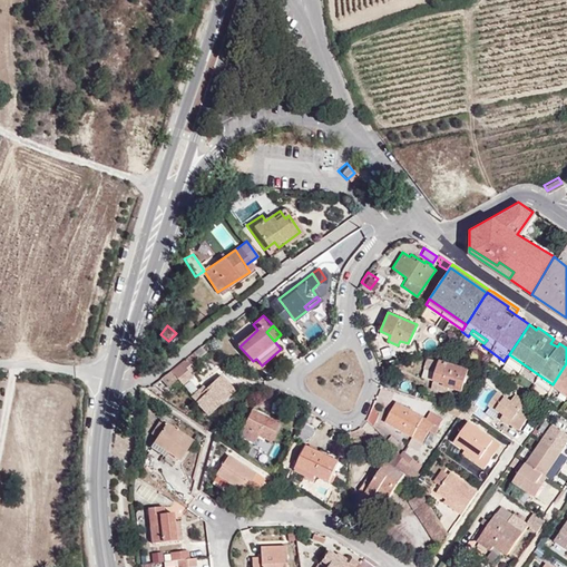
[(546,332),(545,332),(554,339),(550,343),(557,346),(559,343),(566,348),(566,343),(555,334),(551,333),(549,333),(546,332)]
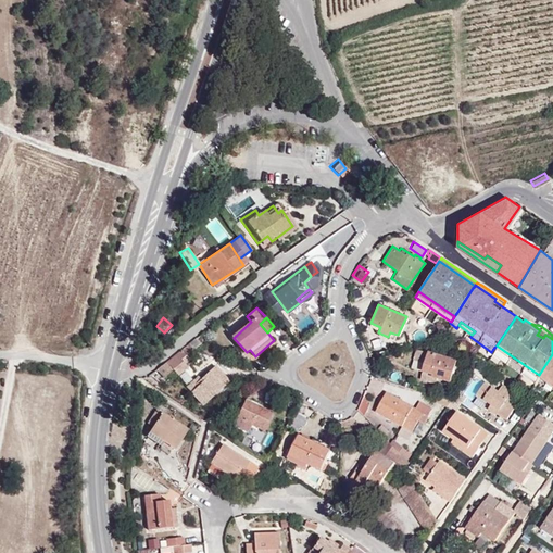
[(158,339),(164,332),(156,326),(151,332),(158,339)]
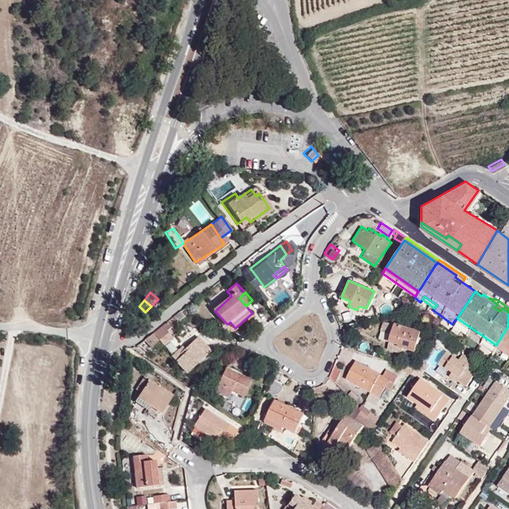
[(168,325),(181,313),(177,309),(163,319),(168,325)]
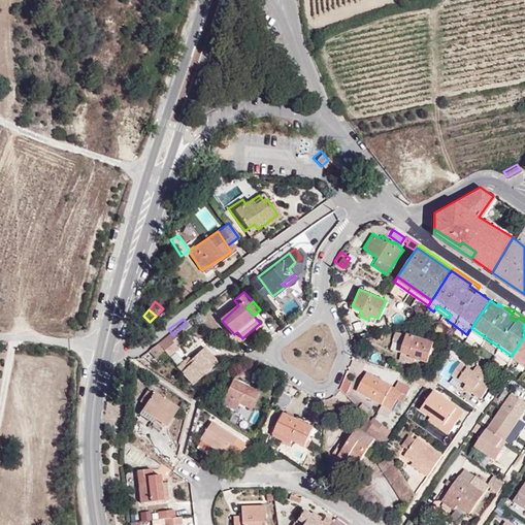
[(468,331),(468,332),(509,360),(512,356),(471,328),(468,331)]
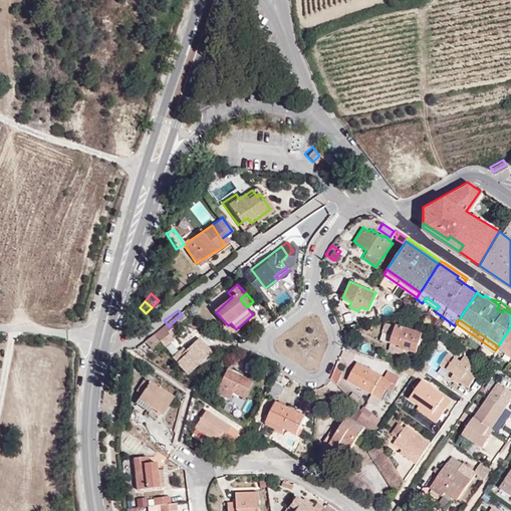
[(171,329),(164,320),(160,323),(167,332),(171,329)]
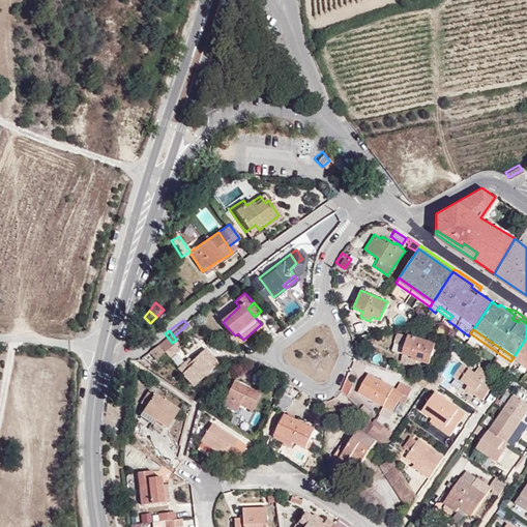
[(406,335),(397,332),(393,343),(403,345),(406,335)]
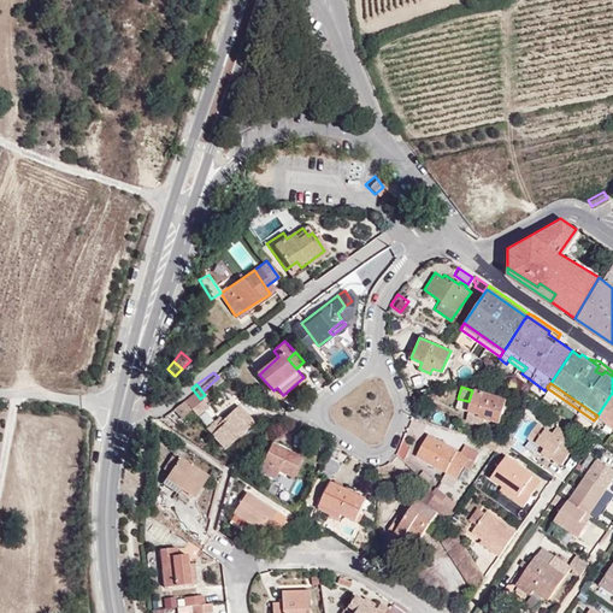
[(192,412),(204,402),(192,388),(171,405),(180,414),(188,407),(192,412)]
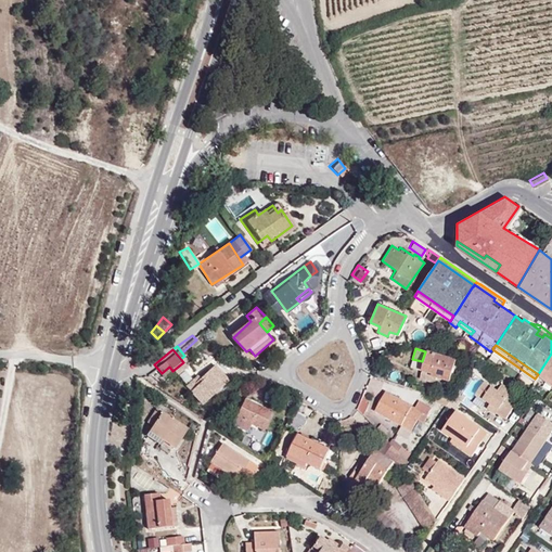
[(454,360),(425,351),(418,377),(433,382),(435,377),(448,381),(454,360)]
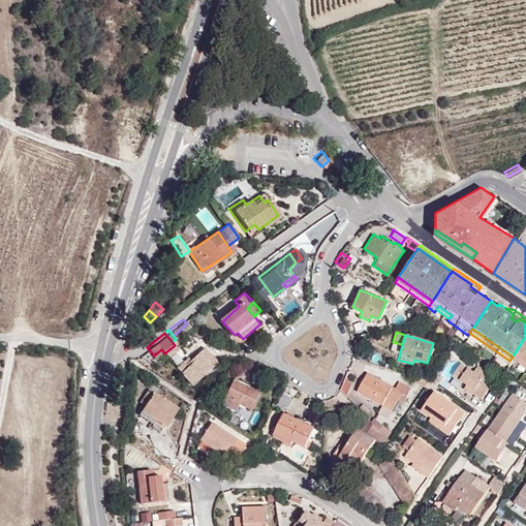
[(525,337),(513,357),(525,367),(525,337)]
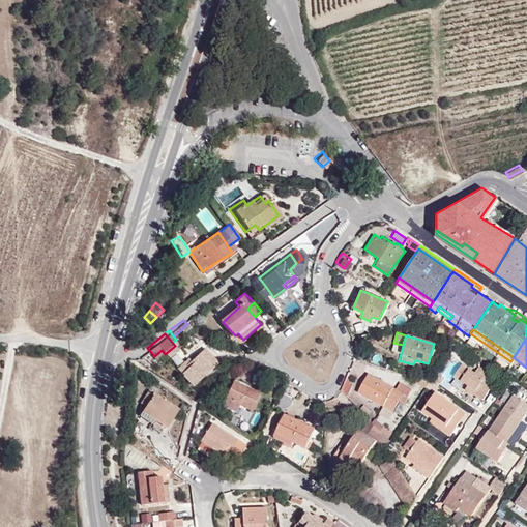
[(216,361),(201,345),(189,354),(187,352),(174,363),(191,384),(216,361)]
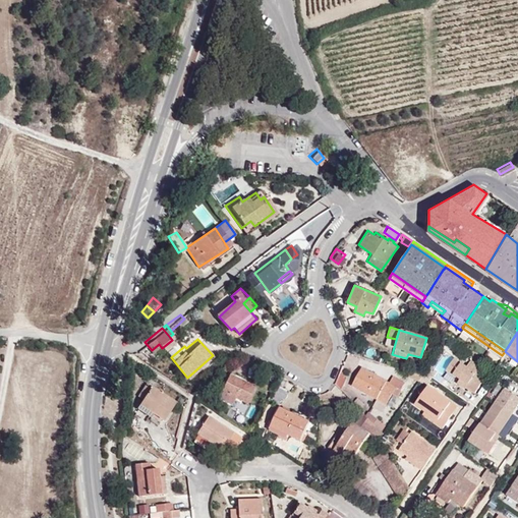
[(174,340),(164,348),(170,356),(180,347),(174,340)]
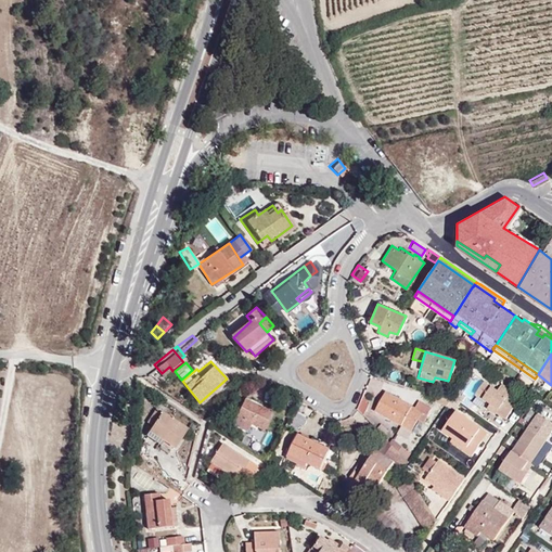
[(509,399),(513,393),(498,382),(493,388),(479,379),(471,390),(495,407),(492,410),(502,416),(512,401),(509,399)]
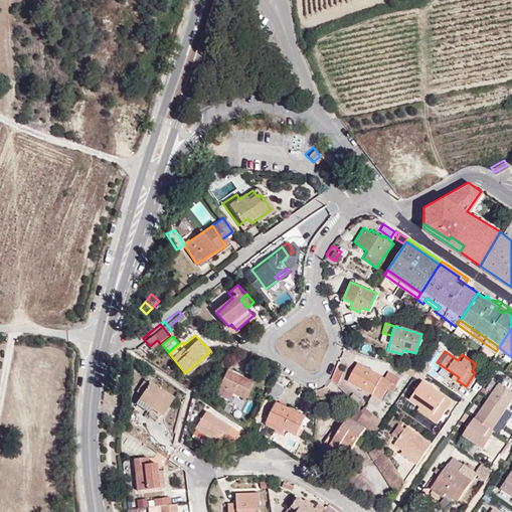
[(386,391),(394,378),(383,371),(379,376),(354,361),(344,377),(366,392),(362,399),(373,405),(382,389),(386,391)]
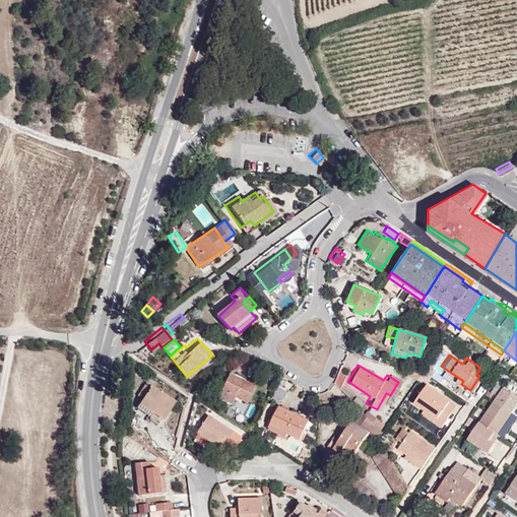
[(250,383),(225,372),(215,393),(228,399),(231,394),(242,399),(250,383)]
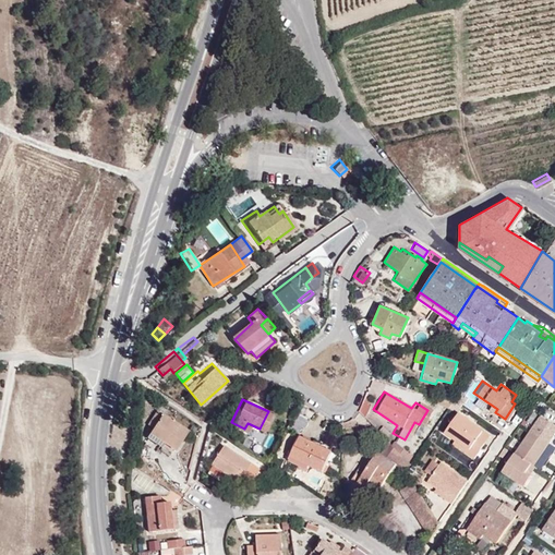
[(482,427),(458,411),(444,430),(454,437),(469,447),(472,442),(480,446),(484,441),(477,436),(482,427)]
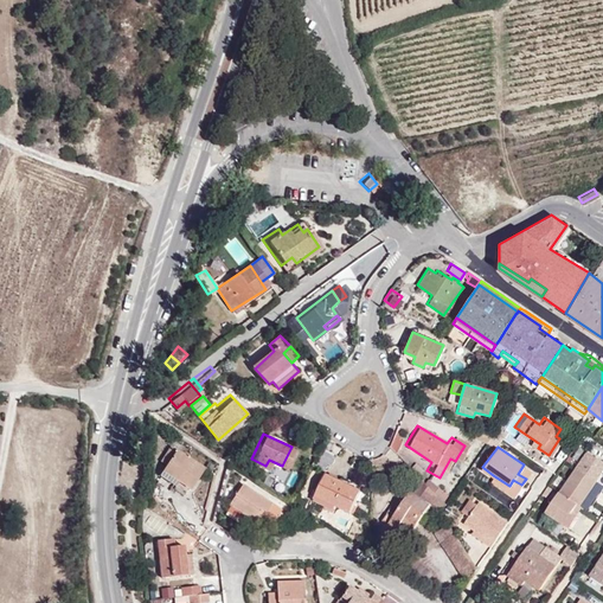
[(166,468),(177,453),(173,450),(162,466),(166,468)]
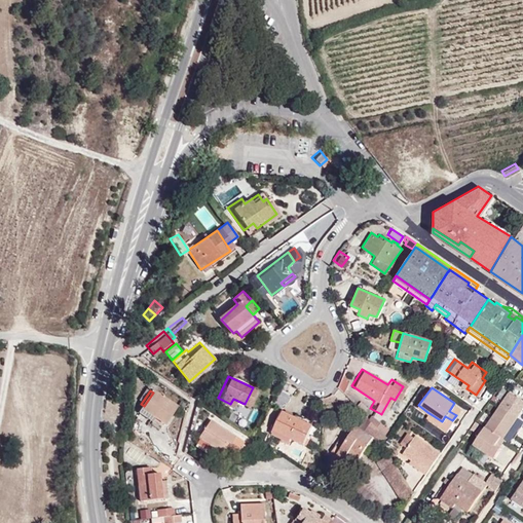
[(522,401),(507,391),(497,405),(516,417),(521,409),(522,406),(522,401)]
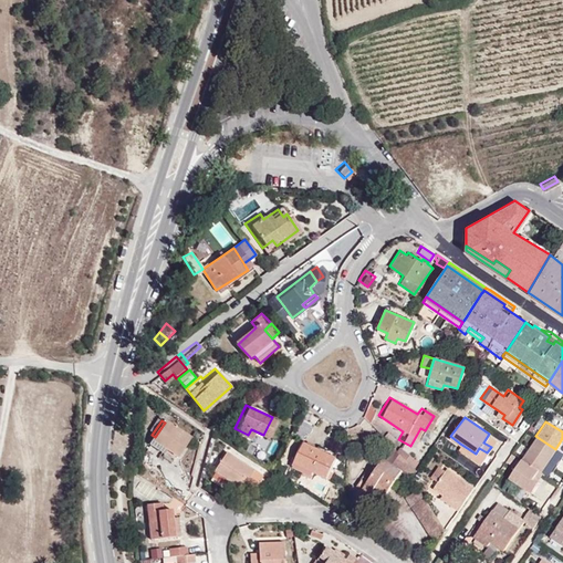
[(179,459),(191,439),(165,423),(155,437),(153,441),(167,450),(165,454),(174,460),(176,458),(179,459)]
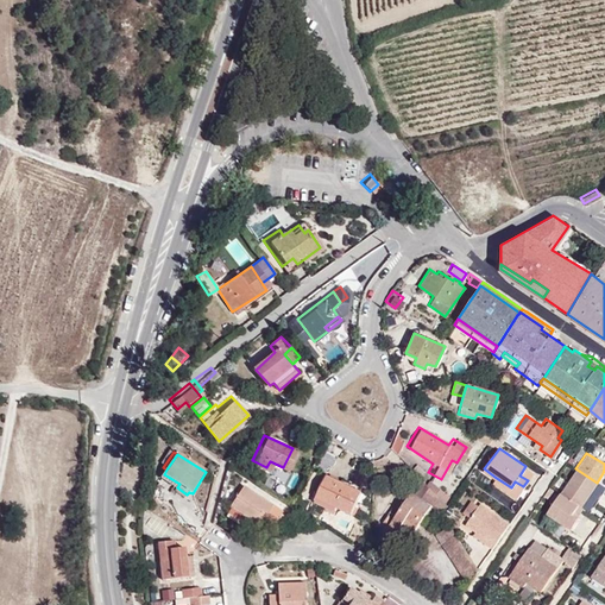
[(528,480),(534,472),(525,466),(520,476),(528,480)]
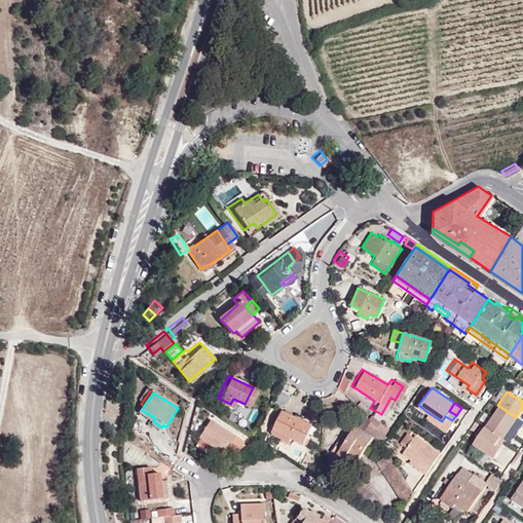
[(497,405),(483,425),(501,439),(516,417),(497,405)]
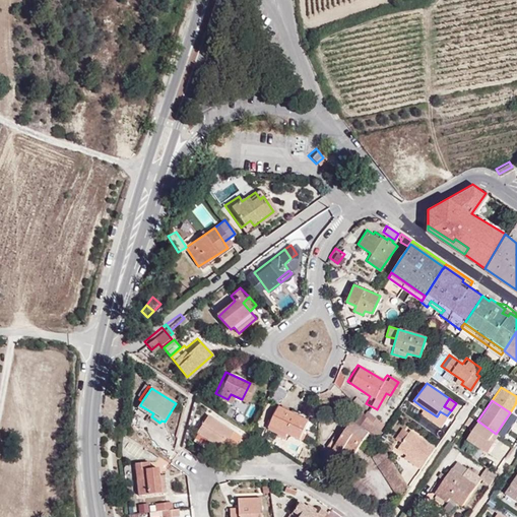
[(308,419),(279,404),(268,426),(277,431),(280,424),(288,429),(287,431),(299,437),(302,430),(308,419)]
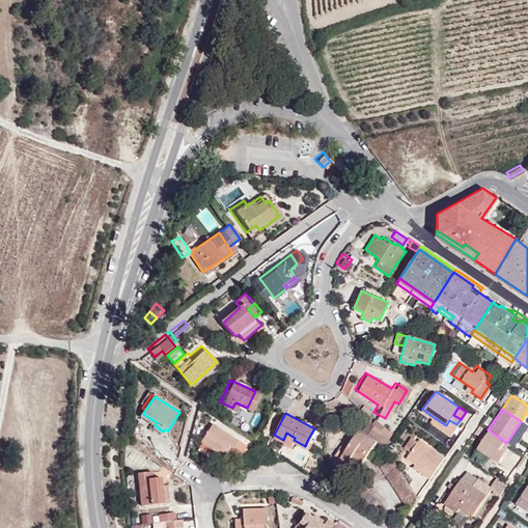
[(157,422),(143,414),(139,419),(154,427),(155,425),(157,422)]
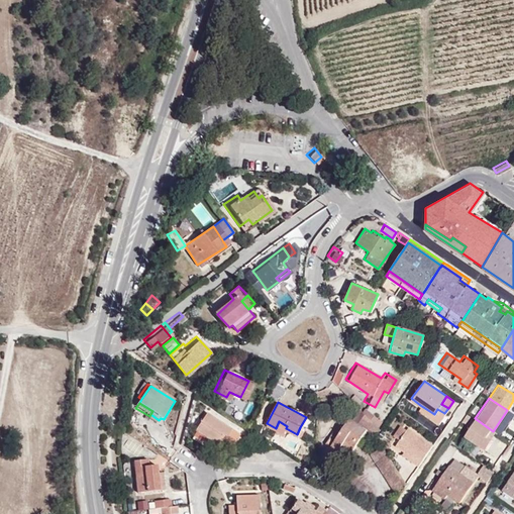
[(345,457),(366,429),(364,427),(367,424),(370,427),(373,423),(368,418),(362,411),(356,405),(340,428),(333,439),(327,434),(320,444),(323,446),(320,449),(330,456),(335,450),(345,456),(345,457)]
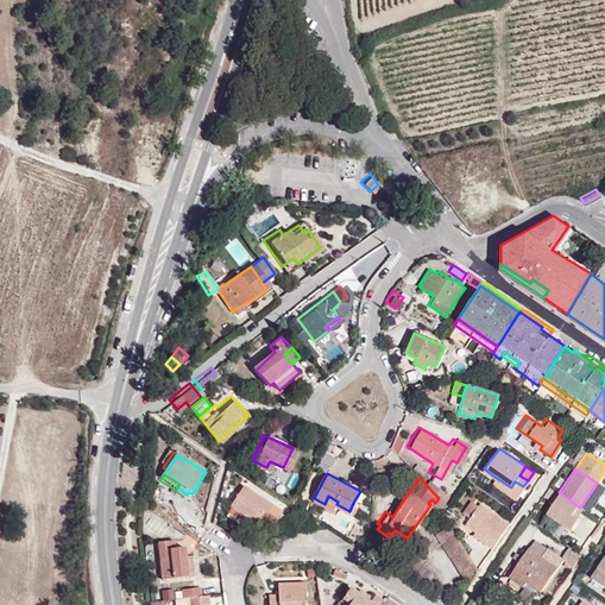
[(511,487),(495,477),(492,481),(508,492),(511,487)]
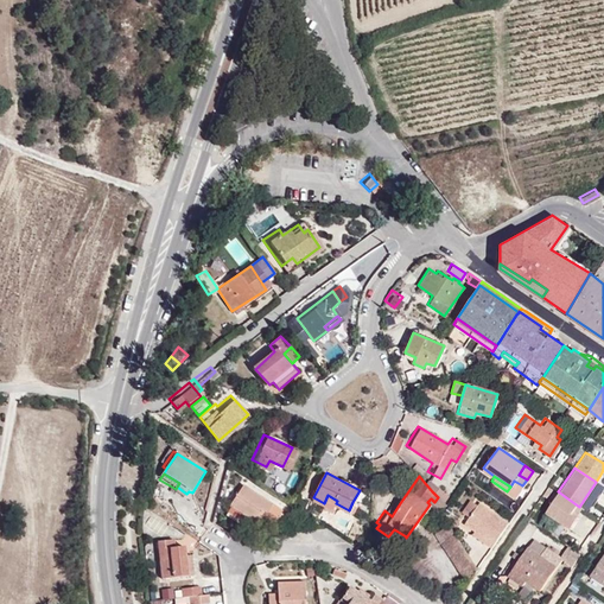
[(437,485),(427,478),(425,483),(432,491),(433,490),(437,485)]
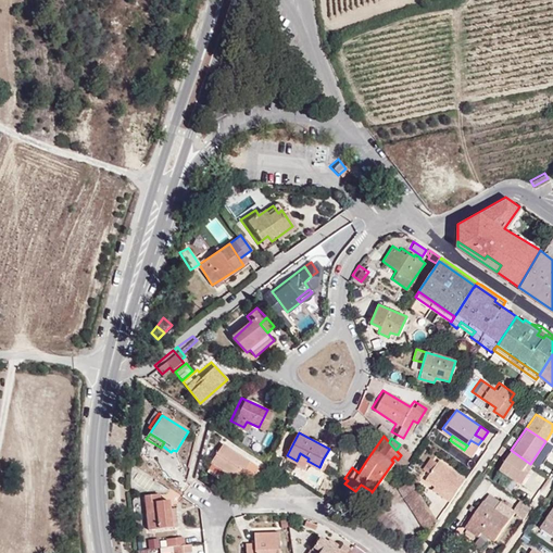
[(470,455),(478,444),(470,440),(467,445),(464,450),(470,455)]
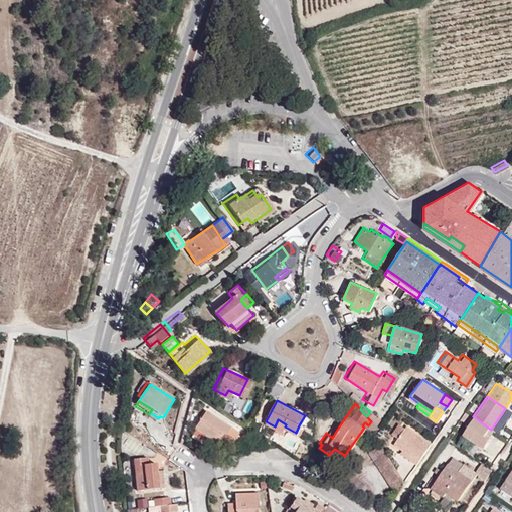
[(239,434),(207,411),(196,429),(212,440),(219,444),(221,441),(228,445),(232,444),(238,435),(239,434)]
